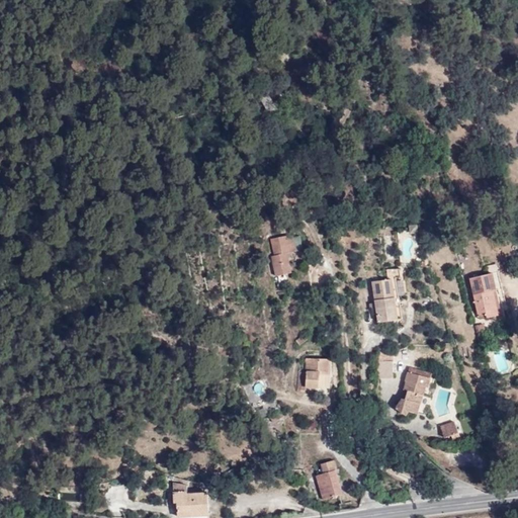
[(277,110),(266,88),(251,96),(260,113),(266,110),(269,115),(277,110)]
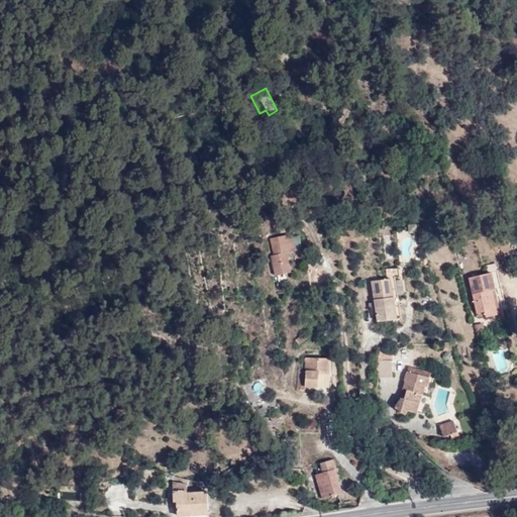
[(275,254),(272,255),(277,276),(293,272),(288,252),(296,250),(292,233),(272,238),(275,254)]
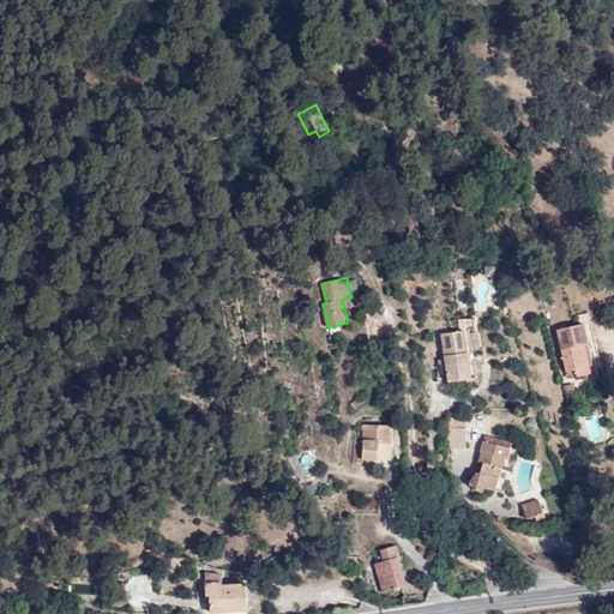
[(355,278),(347,281),(351,298),(360,295),(355,278)]
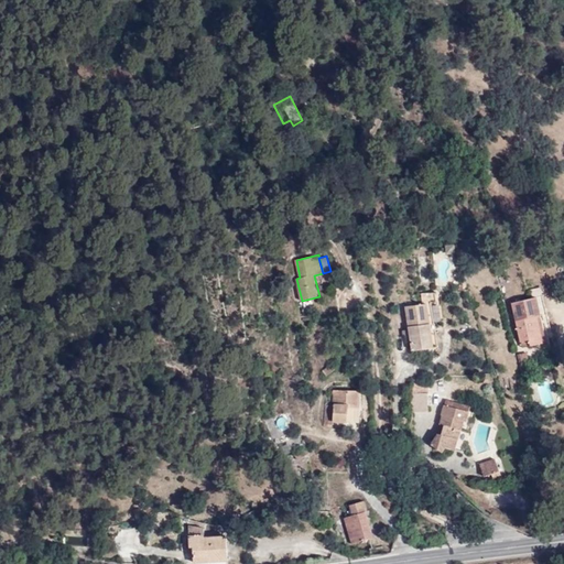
[(540,288),(529,291),(531,299),(535,297),(542,296),(540,288)]
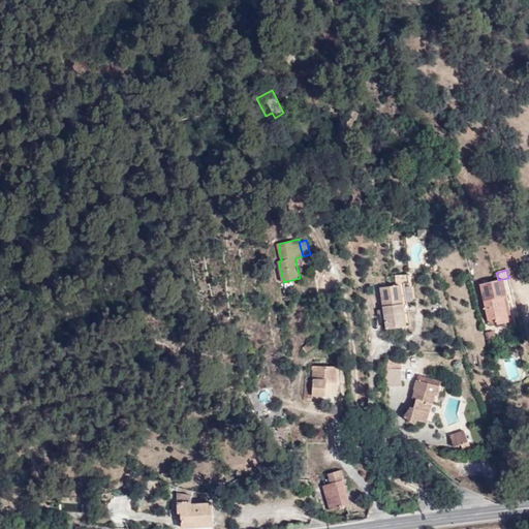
[(498,280),(481,284),(491,327),(511,322),(507,305),(511,304),(509,296),(505,296),(502,279),(498,280)]
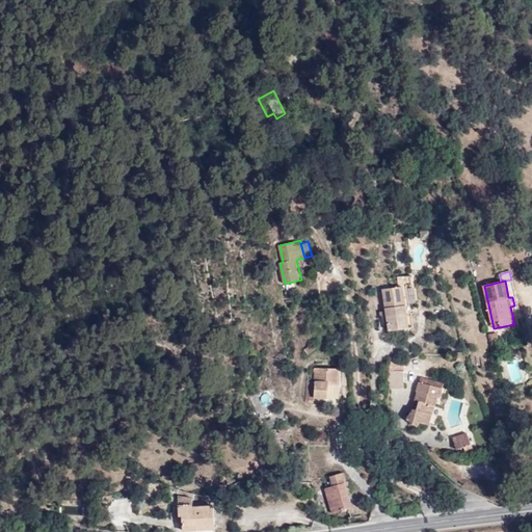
[(402,287),(383,289),(386,311),(387,319),(389,331),(408,328),(402,287)]
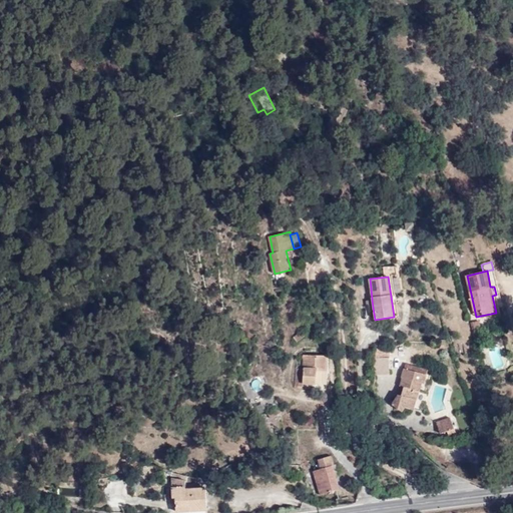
[(294,337),(298,343),(306,337),(302,332),(294,337)]
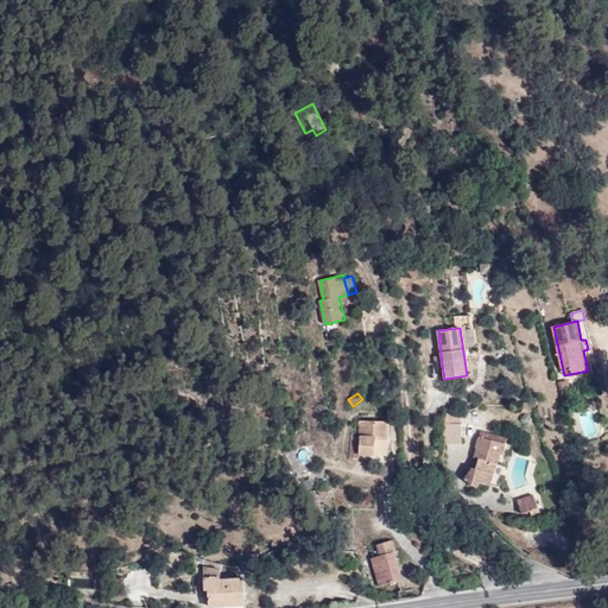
[(462,424),(462,412),(444,413),(444,424),(462,424)]
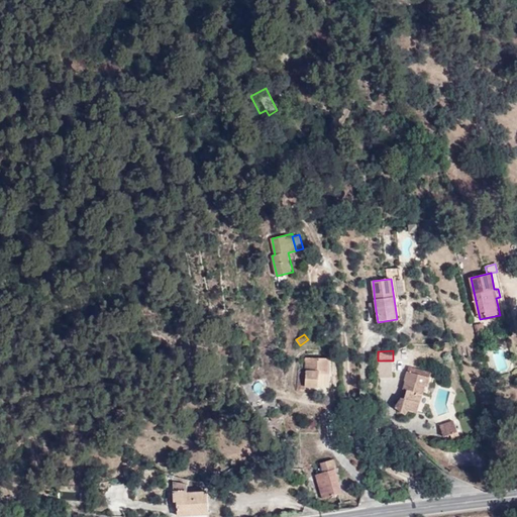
[(319,388),(319,374),(330,374),(330,357),(306,357),(306,372),(299,372),(299,393),(309,393),(309,388),(319,388)]
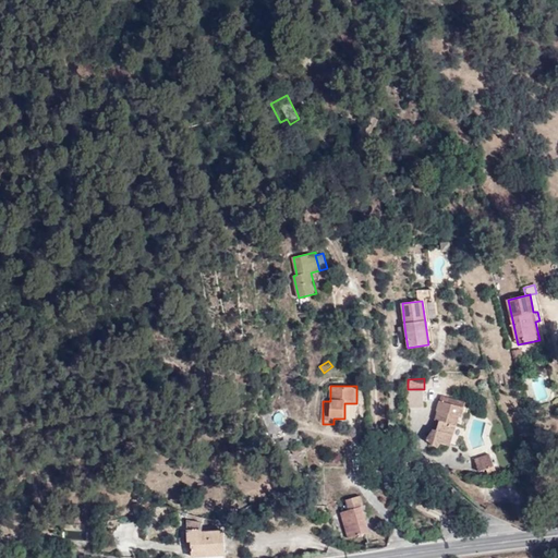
[(424,389),(408,389),(408,408),(424,408),(424,389)]
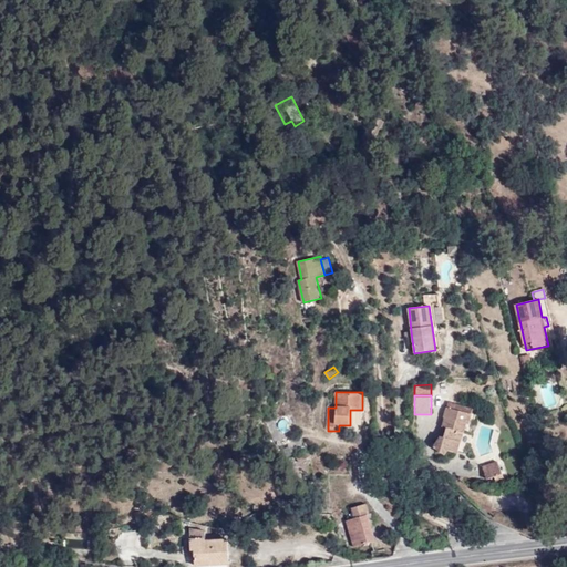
[(471,414),(473,409),(449,402),(446,406),(471,414)]
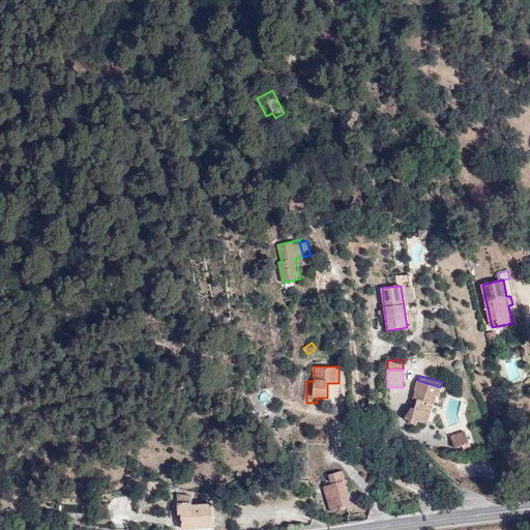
[(440,387),(417,380),(414,390),(416,390),(413,399),(417,400),(415,409),(411,408),(404,418),(415,425),(418,420),(427,423),(435,395),(438,395),(440,387)]
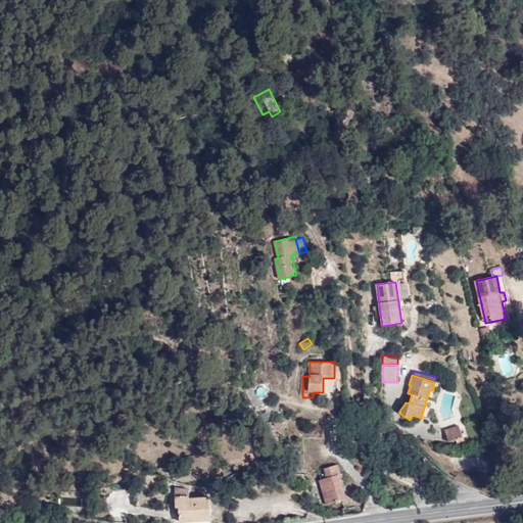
[(335,378),(334,378),(323,378),(323,392),(335,392),(335,378)]
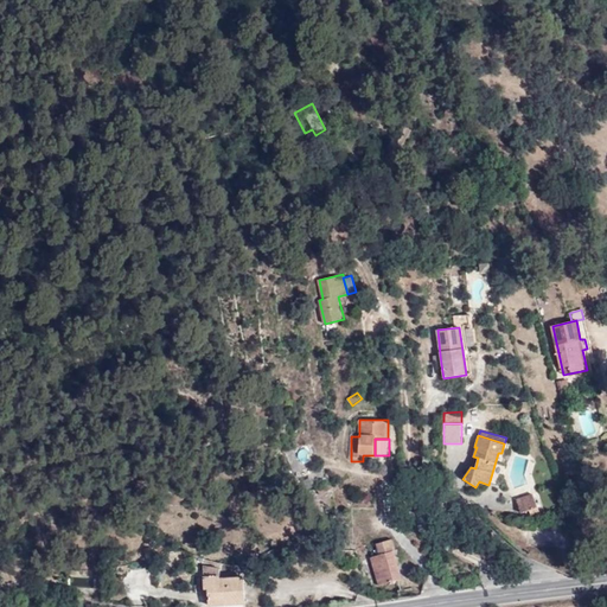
[(330,483),(317,490),(320,496),(333,489),(330,483)]
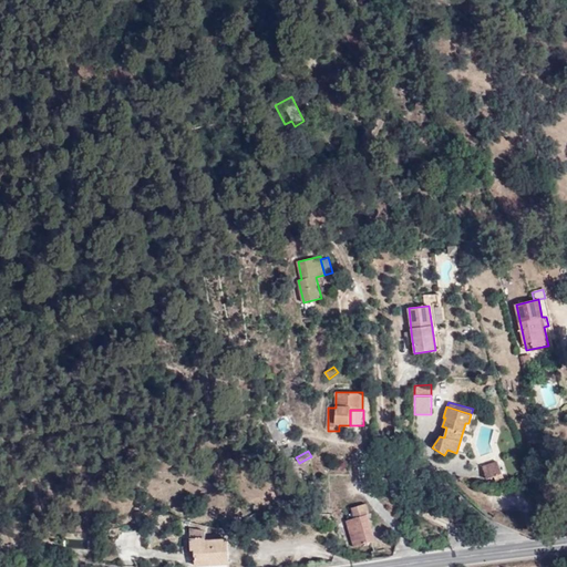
[(482,466),(486,480),(494,476),(503,474),(498,461),(482,466)]
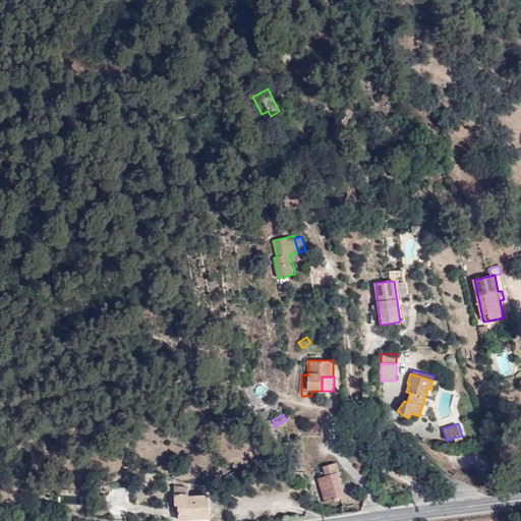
[(325,467),(327,476),(320,478),(326,503),(346,497),(339,473),(341,472),(338,463),(325,467)]
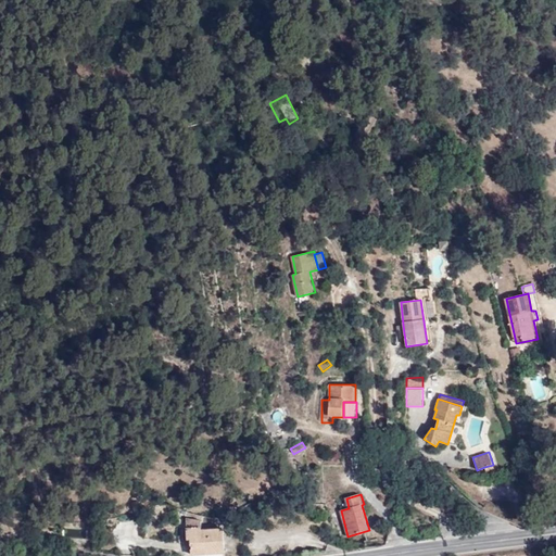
[(202,529),(202,521),(186,519),(187,530),(202,529)]
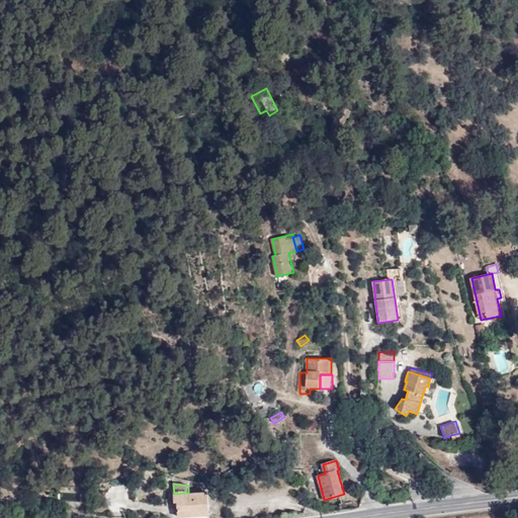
[(188,495),(188,493),(174,494),(174,504),(178,504),(179,517),(210,515),(209,494),(188,495)]
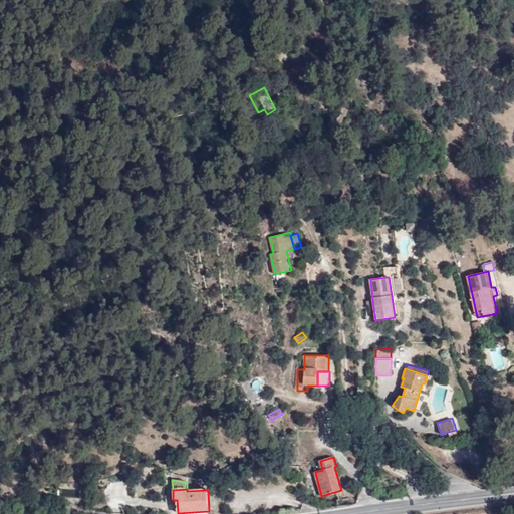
[(92,504),(106,506),(107,505),(105,490),(92,491),(92,504)]
